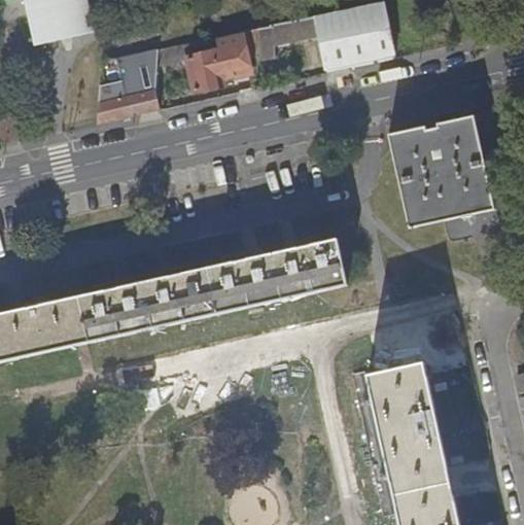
[(24,0),(34,43),(91,30),(83,0),(24,0)]
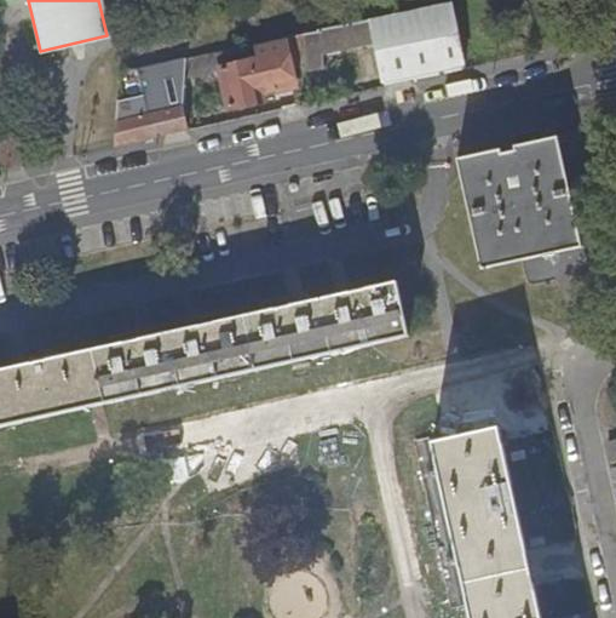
[(373,39),(383,85),(461,68),(456,43),(448,0),(368,17),(300,32),(299,63),(299,68),(322,63),(320,50),(373,39)]
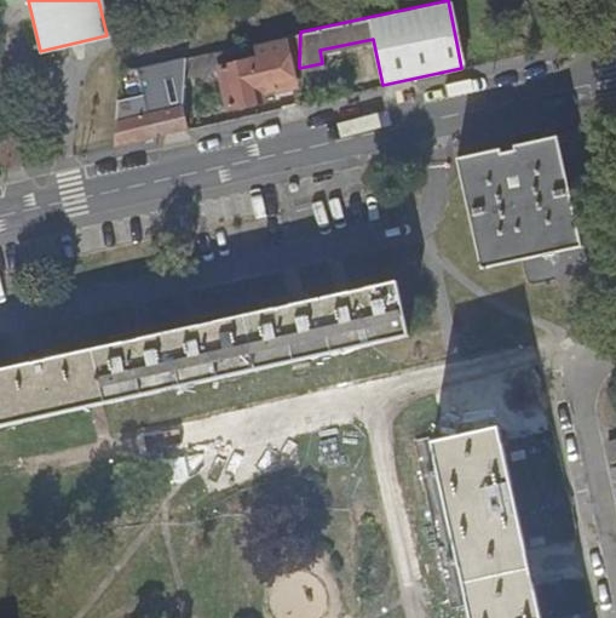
[(288,66),(299,63),(300,32),(282,35),(283,40),(255,47),(258,57),(234,63),(229,46),(211,51),(208,53),(202,52),(185,56),(184,76),(208,70),(208,68),(218,66),(226,107),(253,101),(252,93),(292,84),(288,66)]
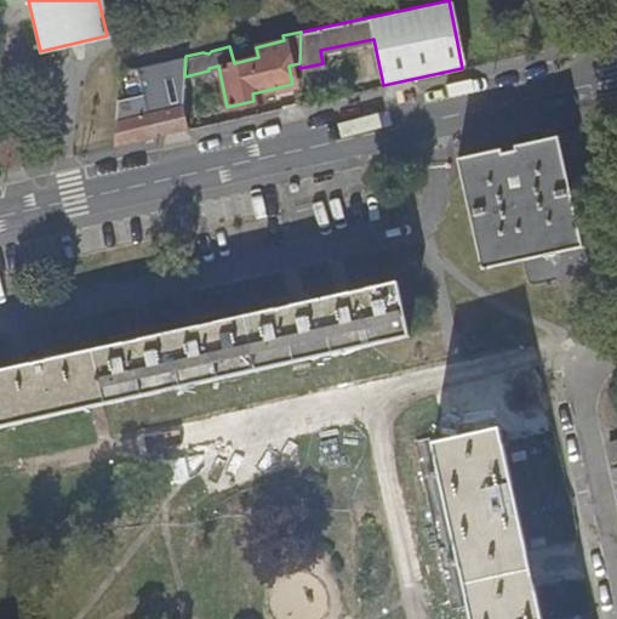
[(182,103),(184,77),(186,56),(119,71),(112,145),(153,135),(186,128),(182,103)]
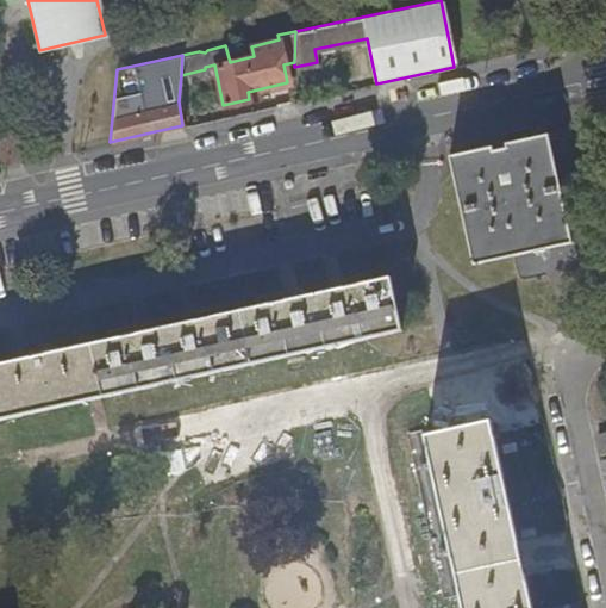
[(561,246),(538,137),(439,159),(463,266),(561,246)]
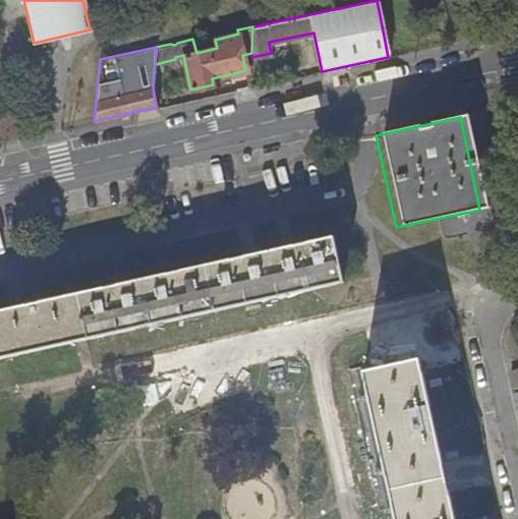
[(332,234),(91,289),(92,336),(342,280),(332,234)]
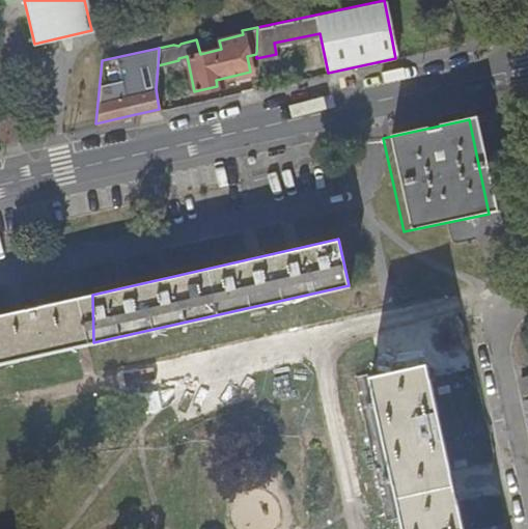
[(92,295),(0,313),(0,362),(93,342),(92,295)]
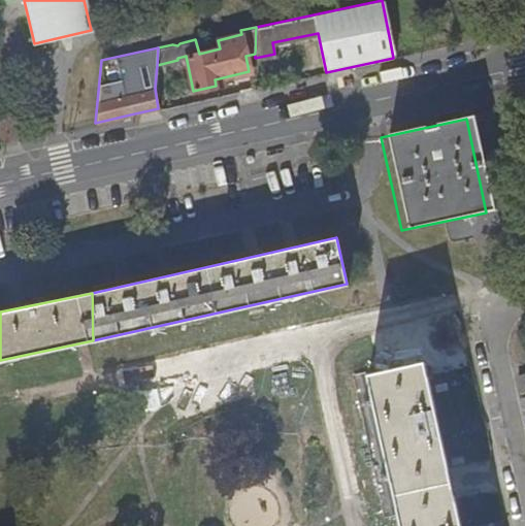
[(366,374),(399,525),(459,525),(424,362),(366,374)]
